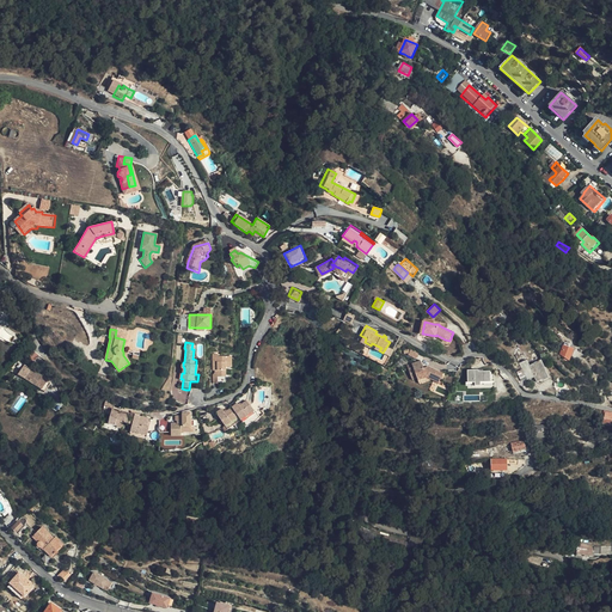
[(568,360),(573,349),(570,348),(571,344),(565,342),(560,355),(568,360)]
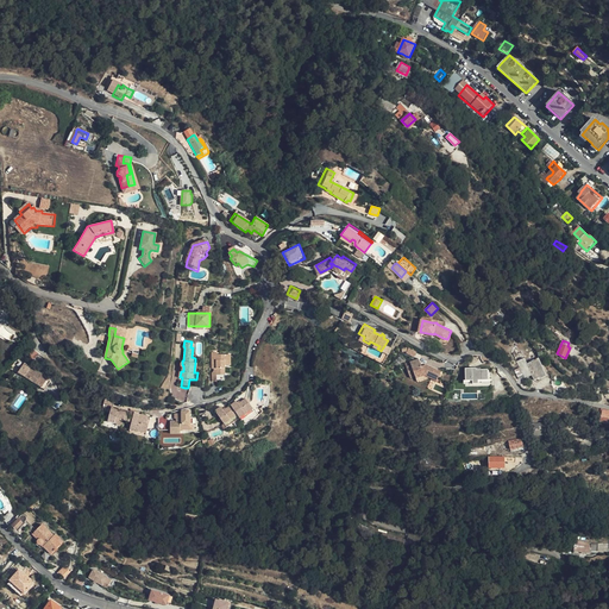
[(218,366),(218,371),(218,374),(226,372),(226,364),(232,364),(232,352),(218,353),(218,351),(212,351),(213,366),(218,366)]
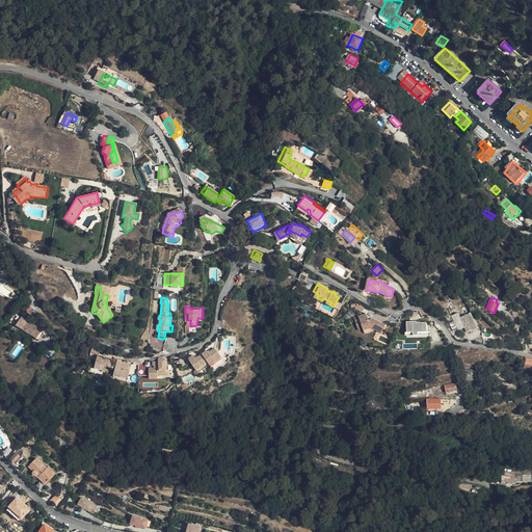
[(379,320),(366,315),(361,316),(360,309),(351,311),(347,311),(349,324),(354,323),(354,325),(365,323),(376,328),(379,320)]
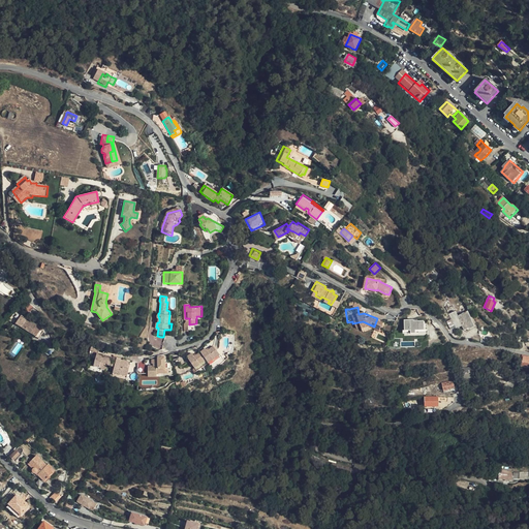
[(474,327),(467,311),(457,316),(463,331),(468,329),(469,329),(474,327)]
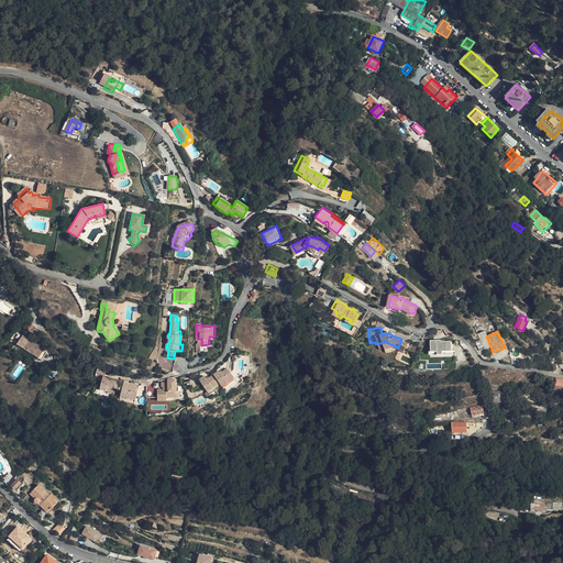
[(33,354),(39,345),(22,335),(17,344),(28,352),(33,354)]
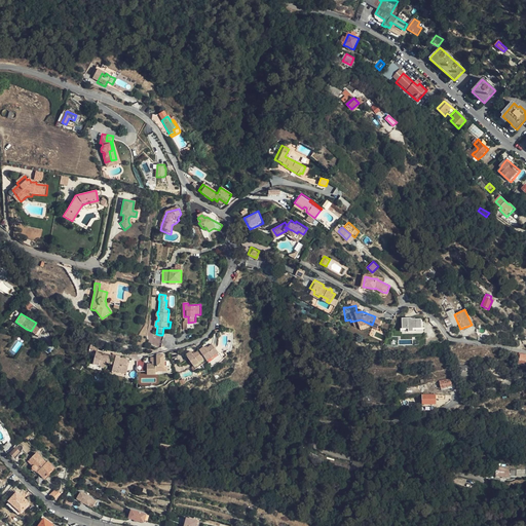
[(424,327),(421,327),(421,317),(402,318),(402,333),(424,333),(424,327)]
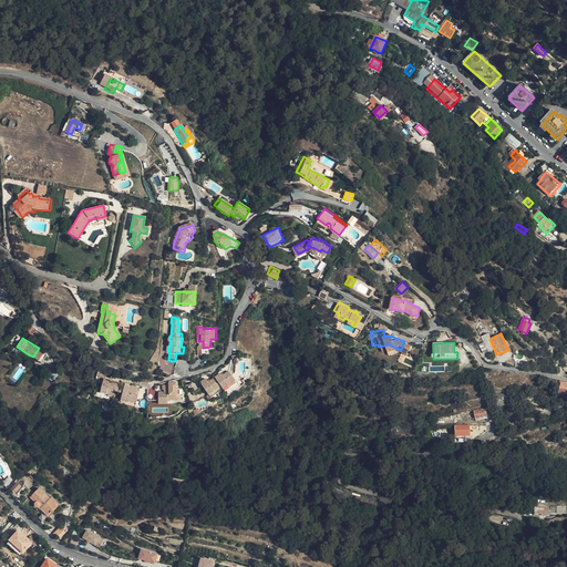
[(228,369),(223,373),(224,374),(223,375),(219,373),(208,382),(206,379),(200,382),(209,393),(222,384),(224,388),(235,379),(228,369)]
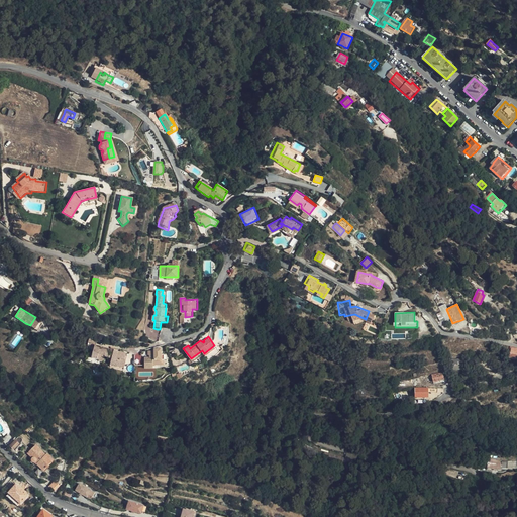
[(93,344),(89,356),(94,358),(94,359),(101,362),(103,356),(110,358),(109,366),(122,368),(125,356),(123,356),(124,353),(111,351),(98,346),(98,345),(93,344)]
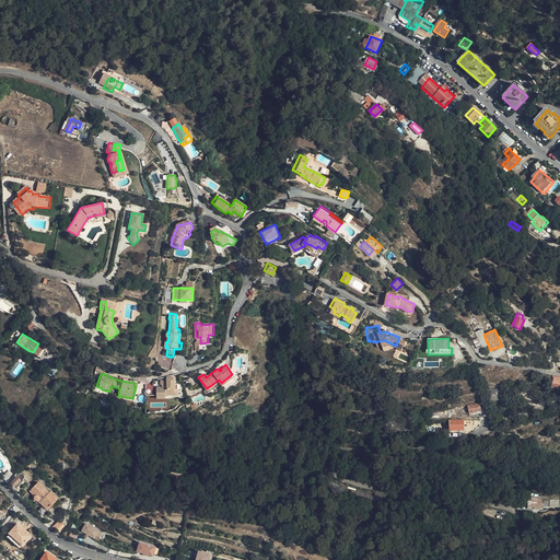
[(172,389),(172,376),(162,376),(162,378),(156,378),(156,385),(153,385),(154,396),(163,396),(163,389),(172,389)]
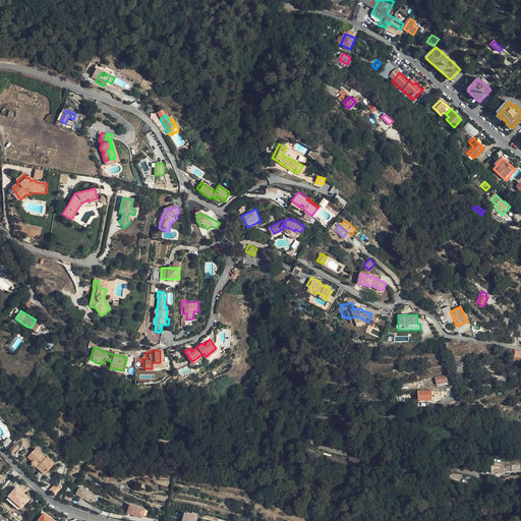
[(204,353),(192,361),(194,364),(206,356),(204,353)]
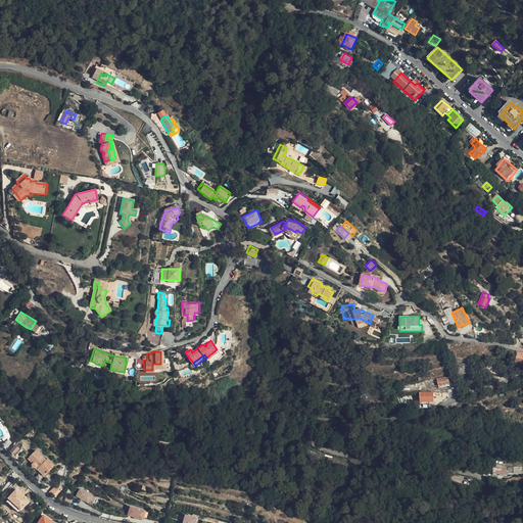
[(469,373),(467,364),(456,366),(458,375),(469,373)]
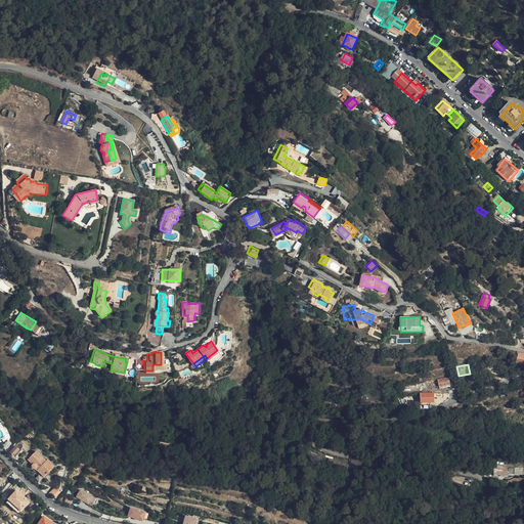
[(437,398),(437,393),(421,392),(420,401),(434,402),(434,397),(437,398)]
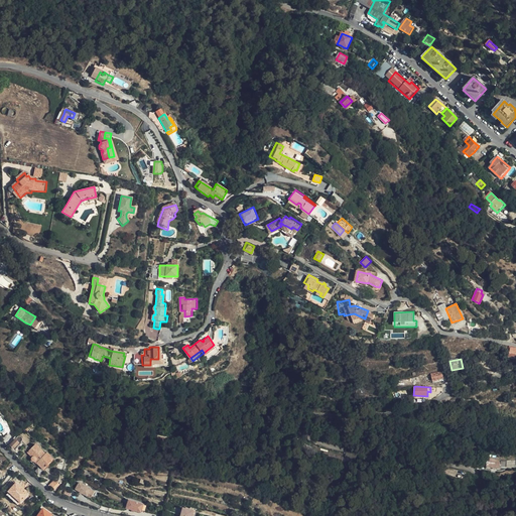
[(285,402),(294,401),(294,398),(293,390),(284,391),(277,405),(275,408),(274,409),(279,413),(285,402)]
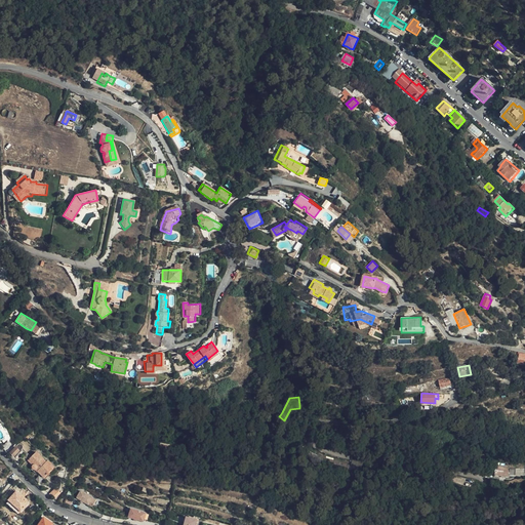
[(19,450),(17,448),(15,446),(10,452),(14,456),(19,450)]
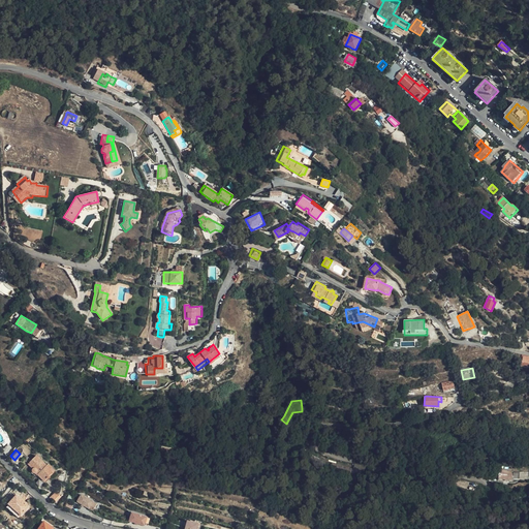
[(52,473),(44,467),(34,457),(26,466),(31,470),(30,471),(30,473),(31,474),(32,475),(34,475),(35,473),(37,474),(37,476),(43,483),(45,479),(52,473)]
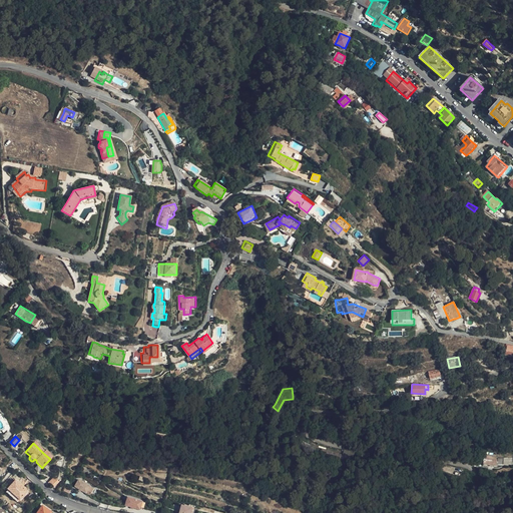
[(322,450),(321,454),(324,456),(342,462),(343,455),(322,450)]
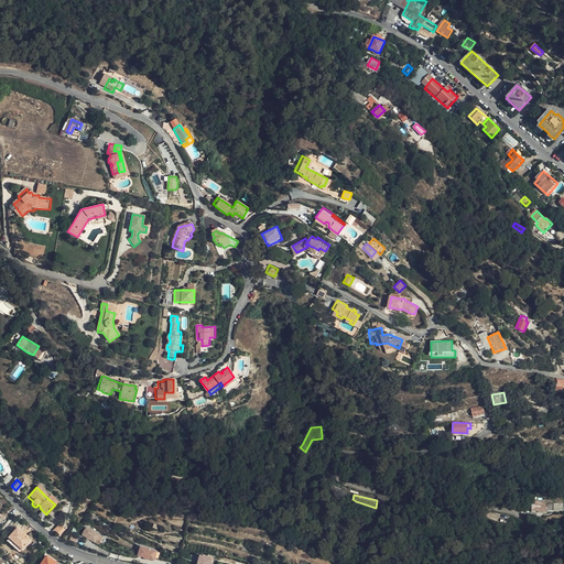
[(51,496),(47,498),(55,505),(57,502),(51,496)]
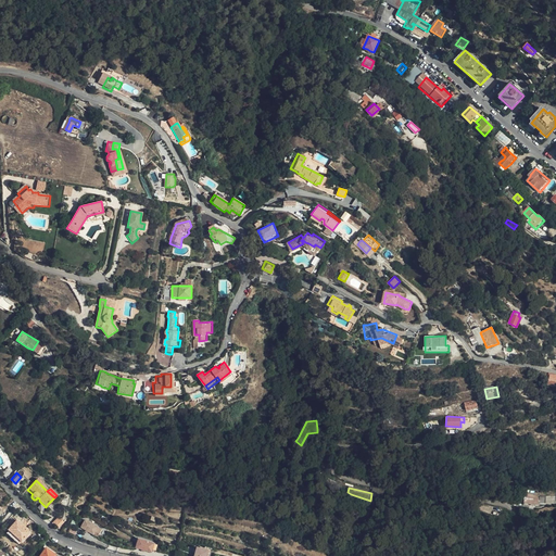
[(380,503),(382,496),(371,493),(370,501),(380,503)]
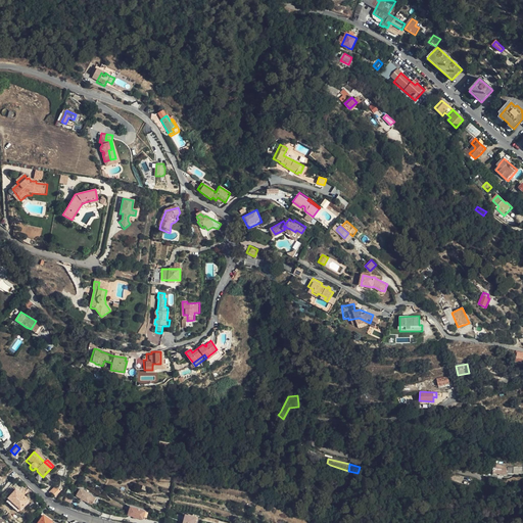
[(45,474),(43,477),(44,478),(54,467),(53,466),(51,468),(45,474)]
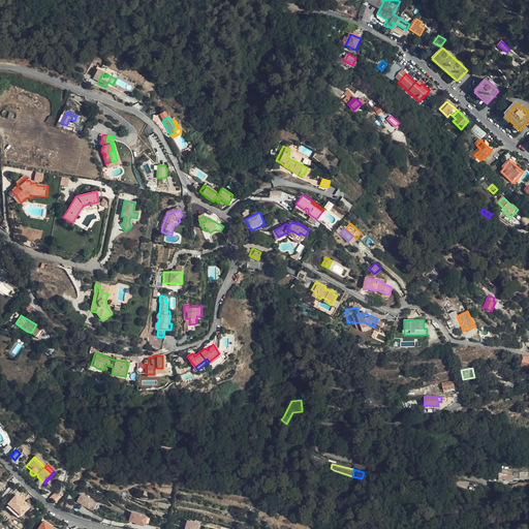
[(98,502),(83,493),(78,500),(93,509),(98,502)]
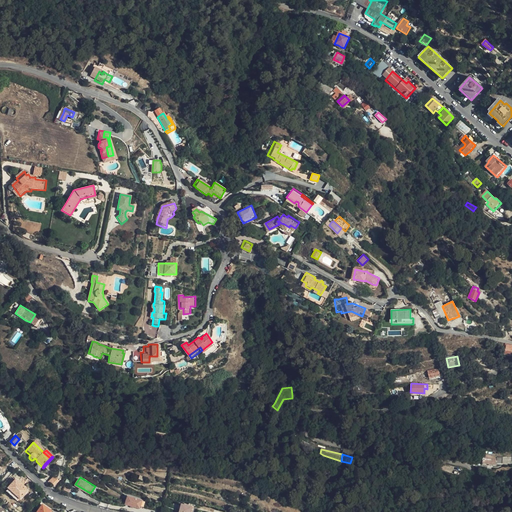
[(52,486),(58,482),(55,478),(49,483),(52,486)]
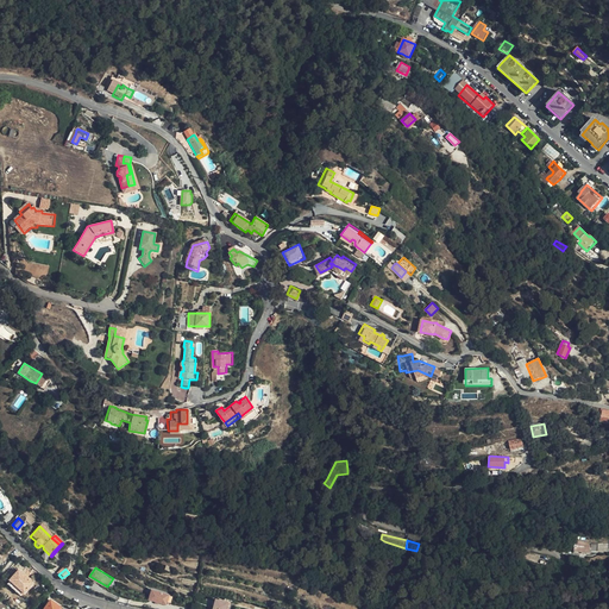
[(35,583),(20,570),(11,579),(25,594),(35,583)]
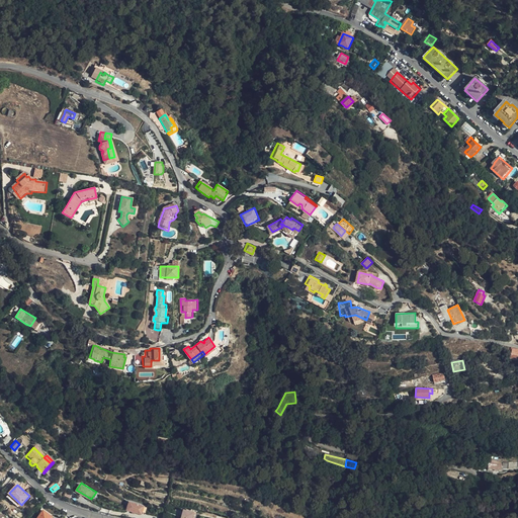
[(145,506),(130,502),(127,510),(142,515),(145,506)]
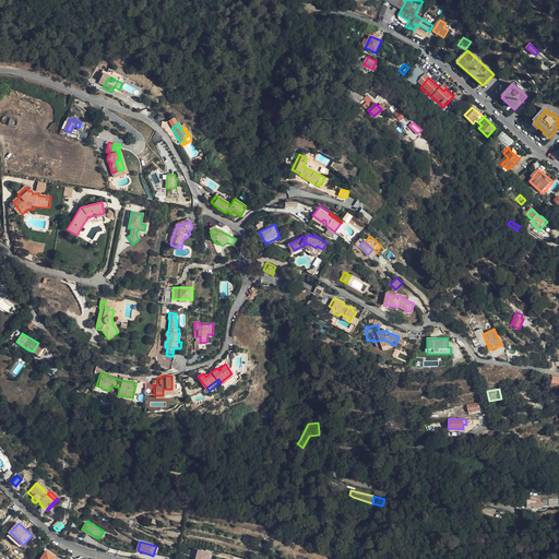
[(209,554),(206,558),(211,558),(214,551),(204,549),(203,552),(209,554)]
